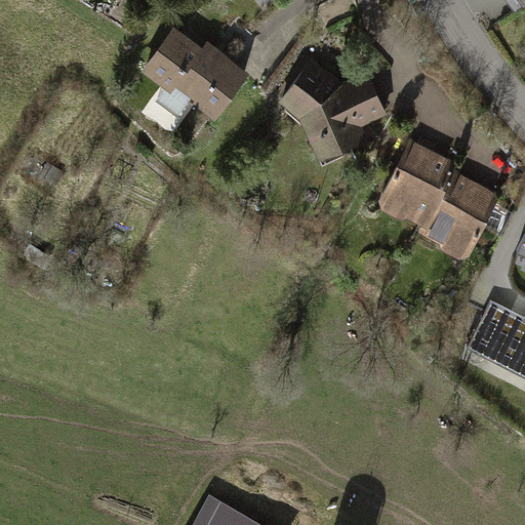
[(245,73),(175,24),(143,70),(213,119),(245,73)]
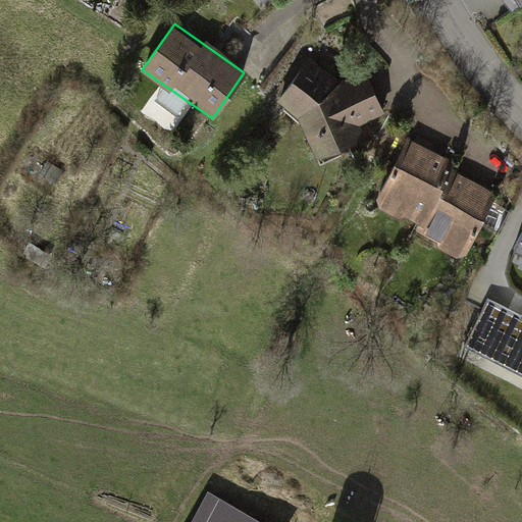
[(340,82),(310,60),(275,104),(299,120),(315,155),(361,137),(359,123),(383,113),(366,71),(340,82)]
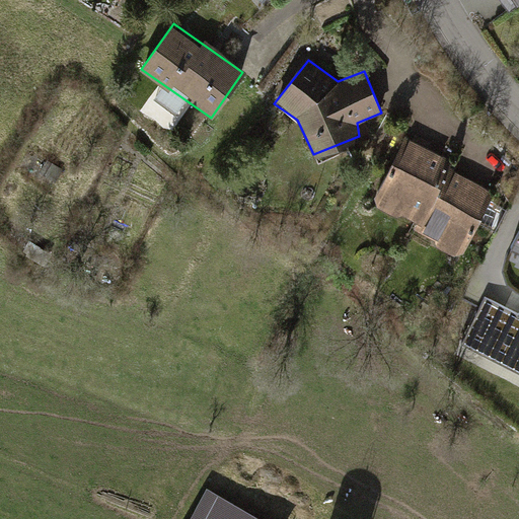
[(452,160),(403,138),(374,201),(416,220),(411,230),(458,252),(489,190),(447,170),(452,160)]
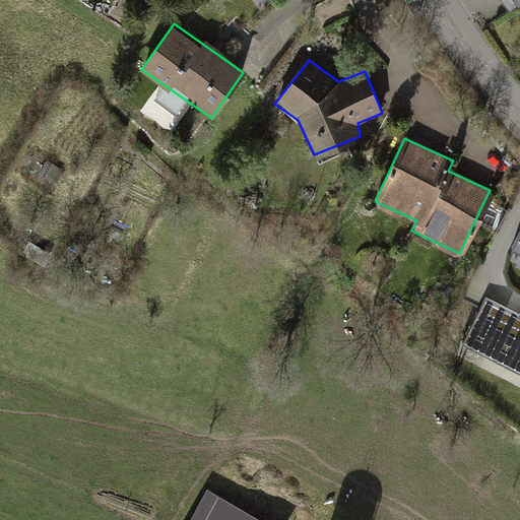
[(464,341),(519,371),(519,316),(486,299),(464,341)]
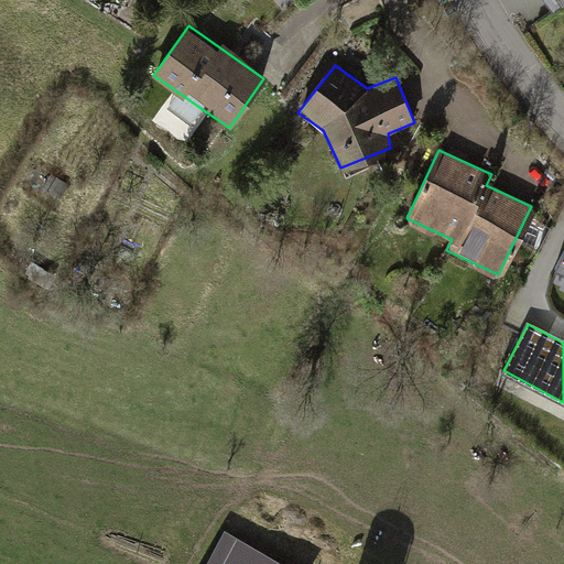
[(292,563),(224,525),(202,563),(292,563)]
